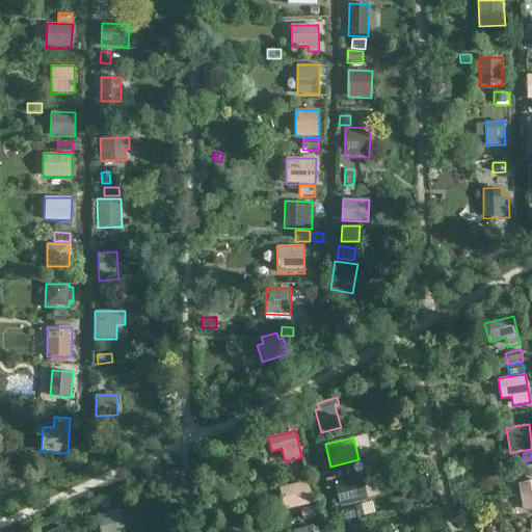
[(531,464),(522,467),(524,478),(531,476),(531,464)]
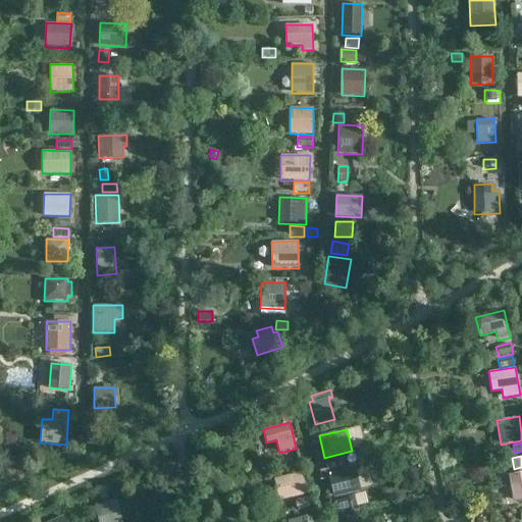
[(342,467),(338,457),(324,461),(327,470),(342,467)]
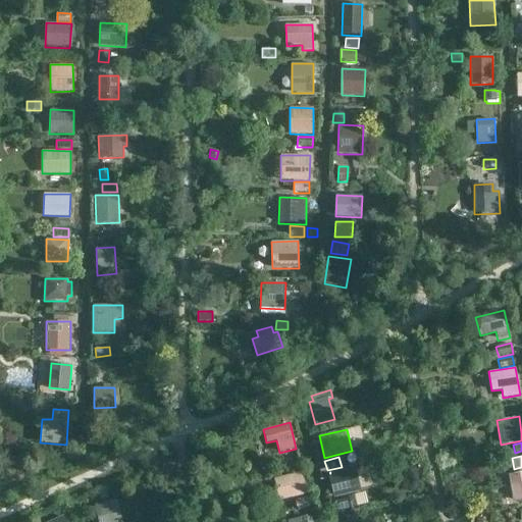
[(361,491),(355,467),(328,474),(334,498),(361,491)]
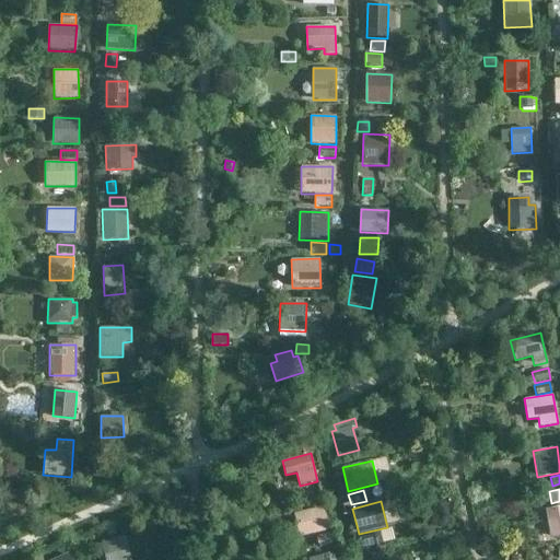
[(549,538),(559,536),(559,505),(545,509),(549,538)]
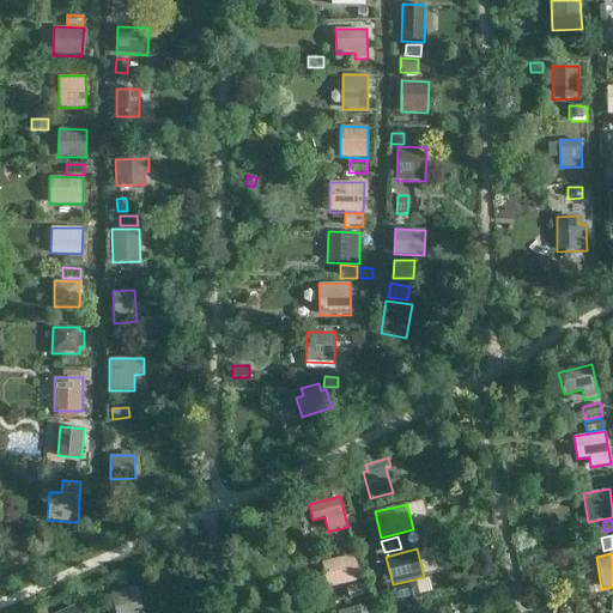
[(360,581),(354,554),(321,562),(328,588),(360,581)]
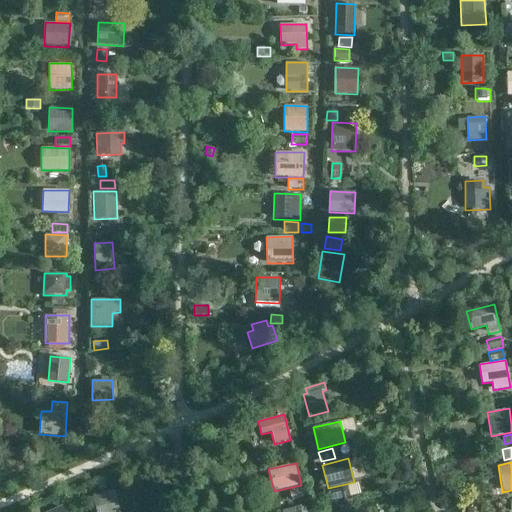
[(331,491),(333,501),(350,497),(348,485),(341,487),(342,489),(331,491)]
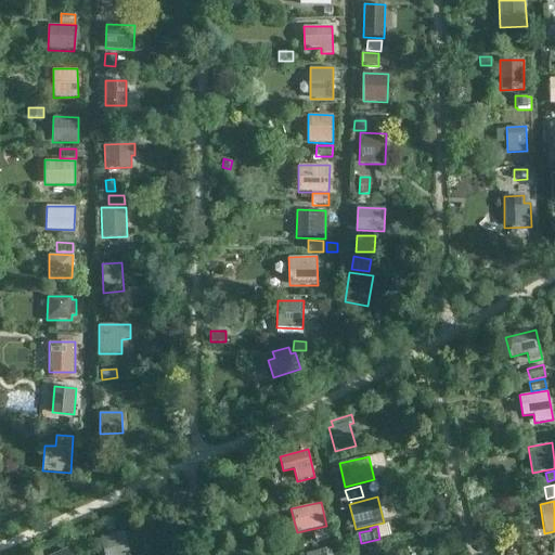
[(328,540),(326,529),(313,532),(315,543),(328,540)]
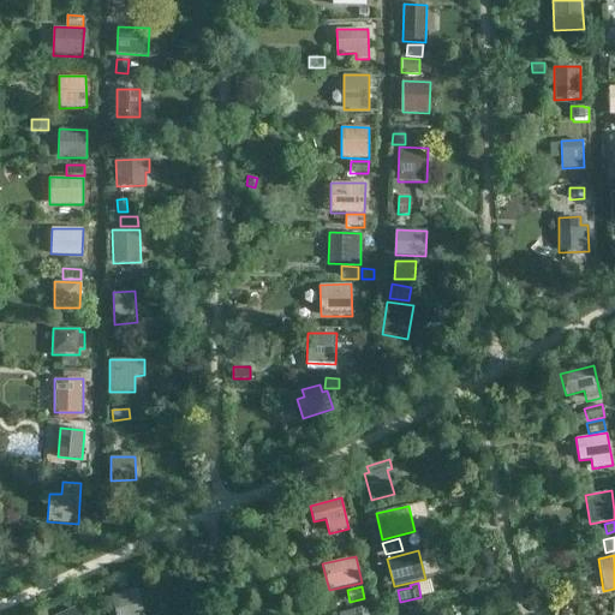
[(144,614),(139,590),(112,595),(115,614),(144,614)]
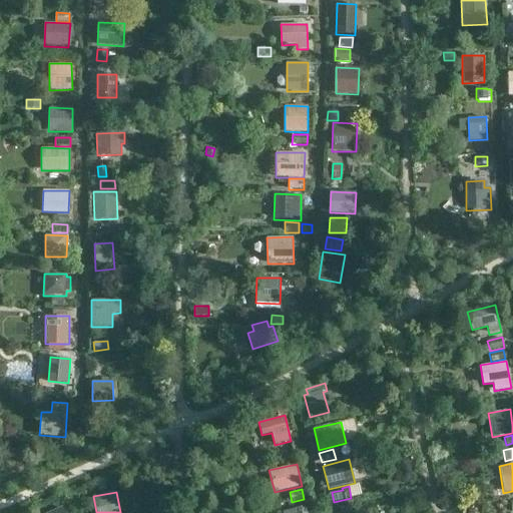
[(352,511),(351,503),(336,504),(337,512),(352,511)]
